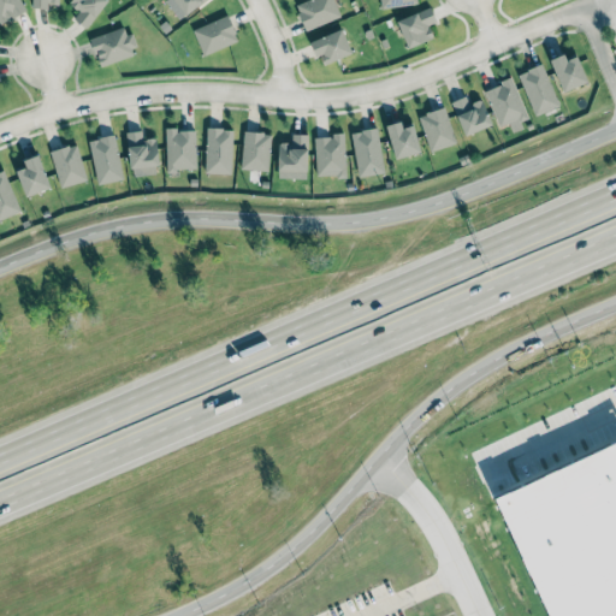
[(18,0),(0,0),(0,22),(24,12),(18,0)]
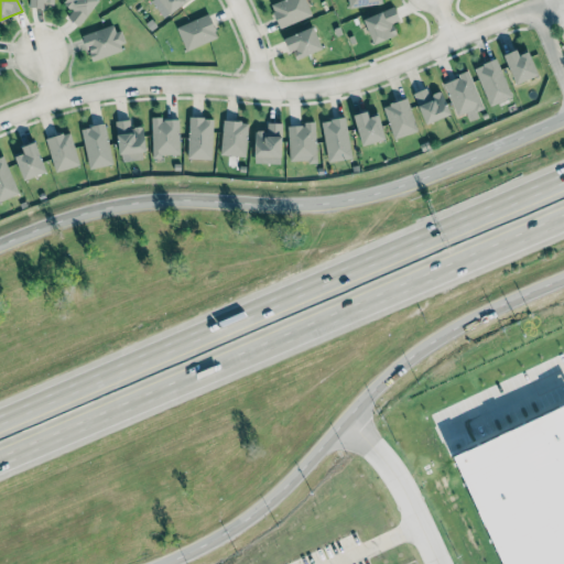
[(72,10),(67,17),(78,25),(98,0),(63,0),(62,2),(72,10)]
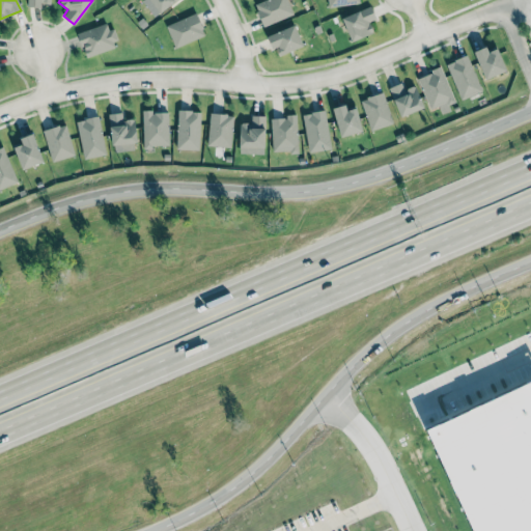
[(140,0),(155,17),(175,0),(140,0)]
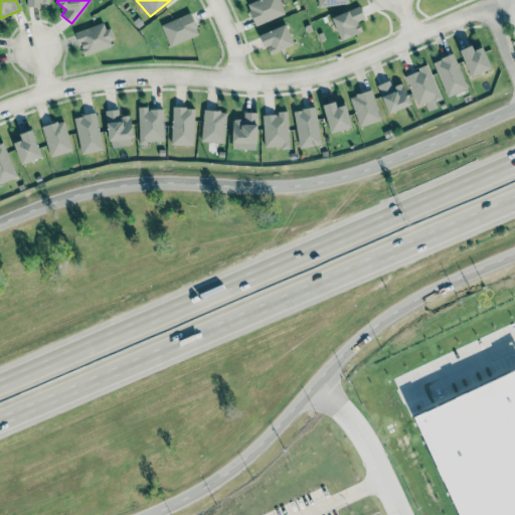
[(284,13),(278,0),(255,0),(246,4),(255,25),(284,13)]
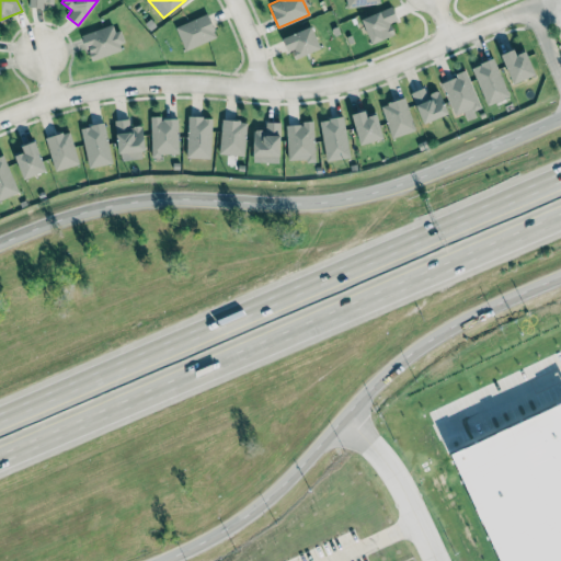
[(397,19),(391,6),(361,19),(370,43),(393,34),(389,22),(397,19)]
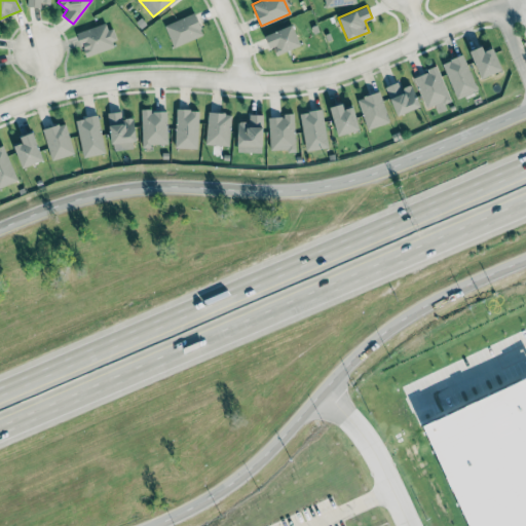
[(163,25),(173,46),(202,34),(193,12),(163,25)]
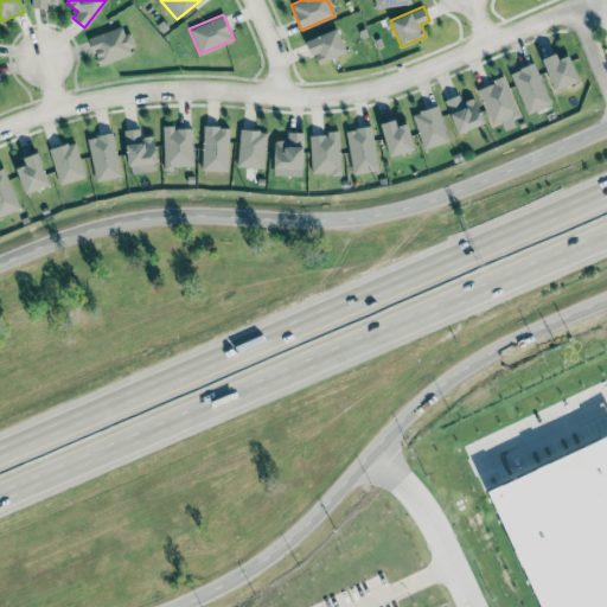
[(97,65),(134,53),(125,25),(88,37),(97,65)]
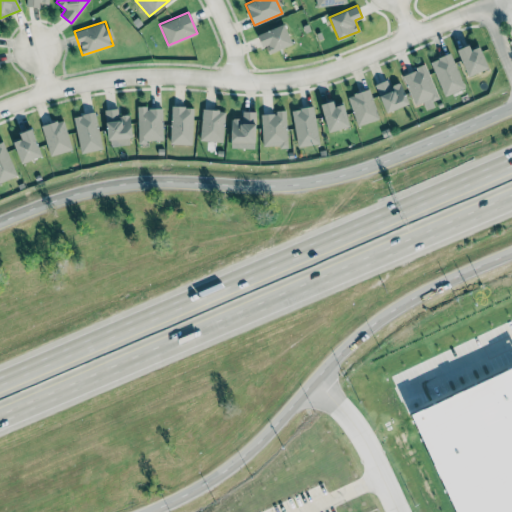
[(292,44),(284,24),(256,34),(262,47),(265,46),(268,53),(292,44)]
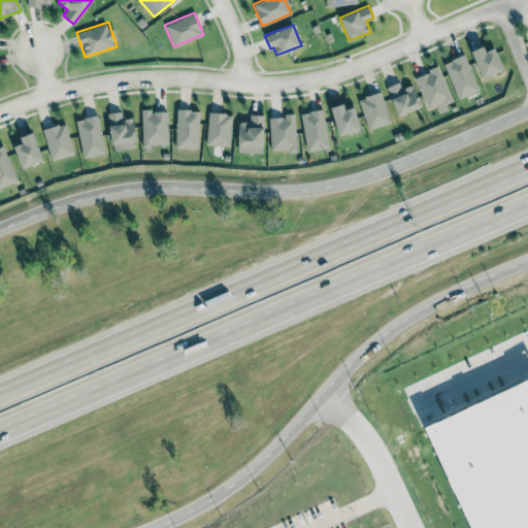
[(485,52),(482,45),(470,51),(483,78),(503,69),(493,47),(485,52)]
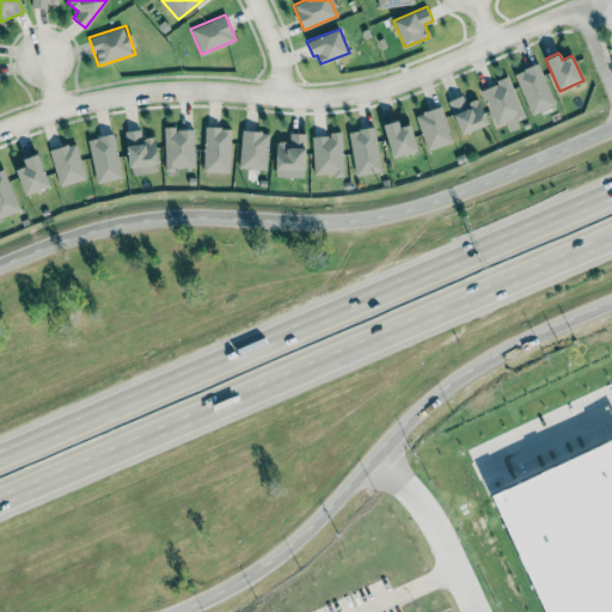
[(555,104),(538,63),(514,73),(531,115),(555,104)]
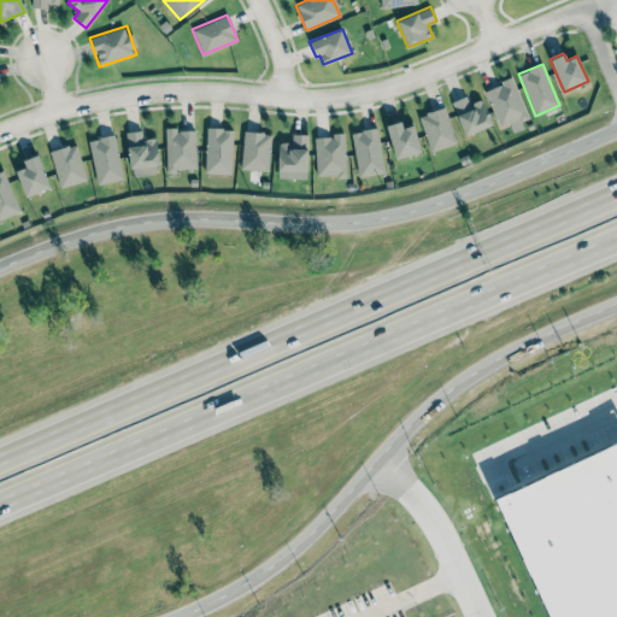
[(485,89),(499,127),(509,123),(511,129),(530,122),(512,78),(485,89)]
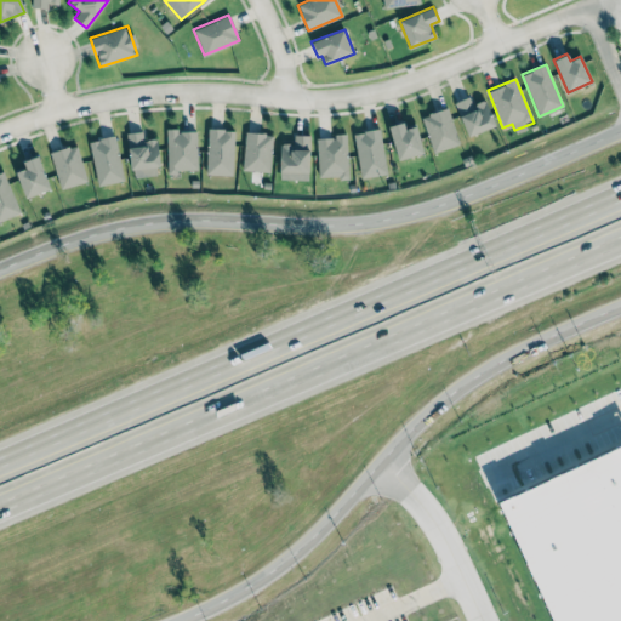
[(495,125),(484,100),(472,104),(468,96),(454,102),(467,136),(495,125)]
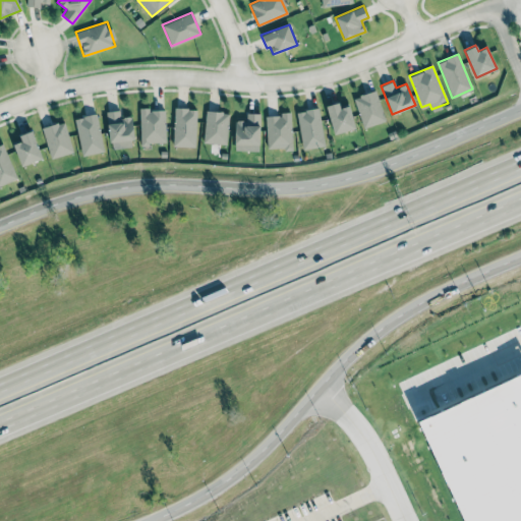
[(353,98),(363,127),(386,120),(375,90),(353,98)]
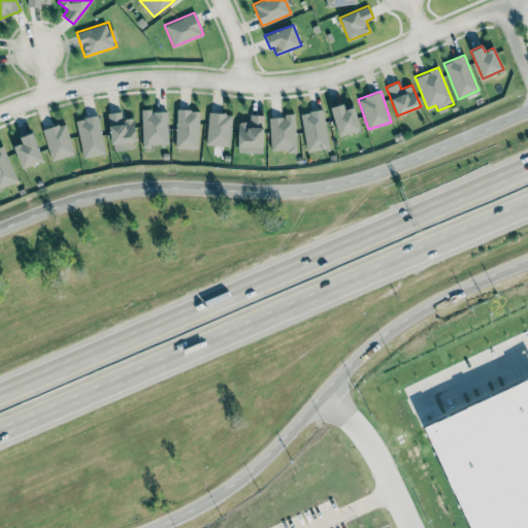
[(360,130),(354,106),(343,109),(342,104),(331,106),(337,136),(360,130)]
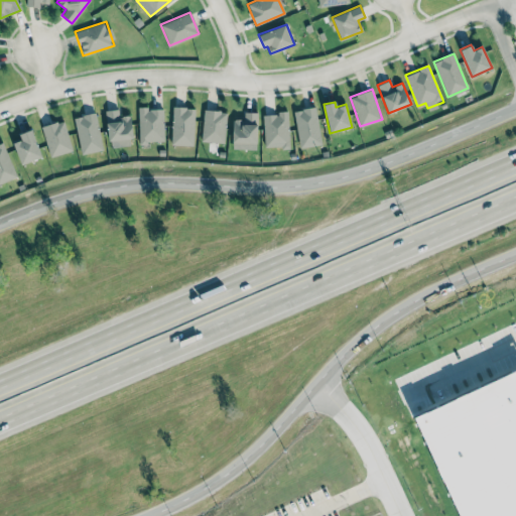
[(171,145),(194,145),(195,108),(172,107),(171,145)]
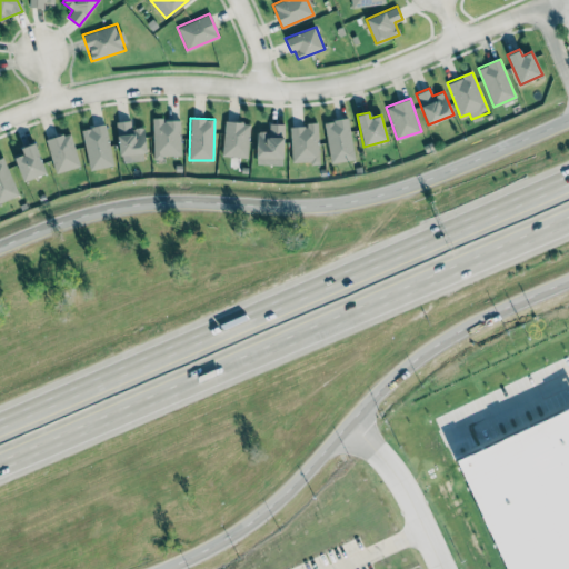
[(329,162),(353,160),(349,118),(325,121),(329,162)]
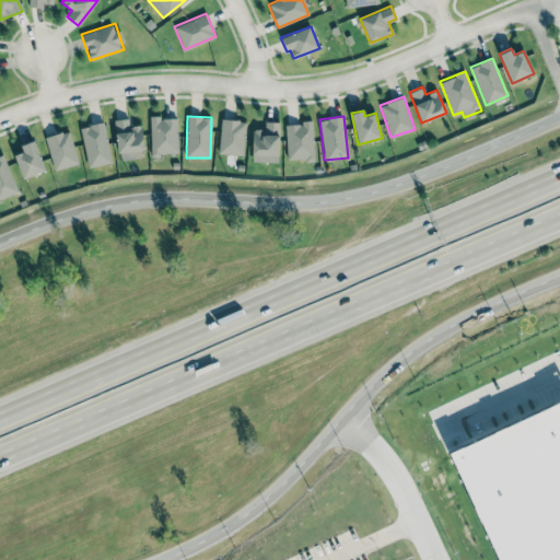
[(119,161),(144,156),(140,125),(129,126),(128,117),(114,119),(119,161)]
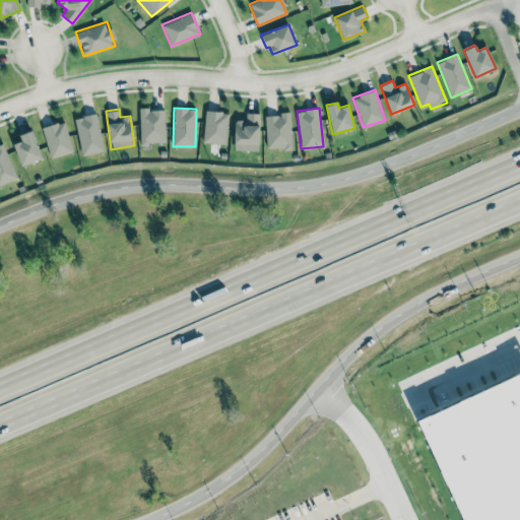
[(139,109),(140,143),(165,143),(164,109),(139,109)]
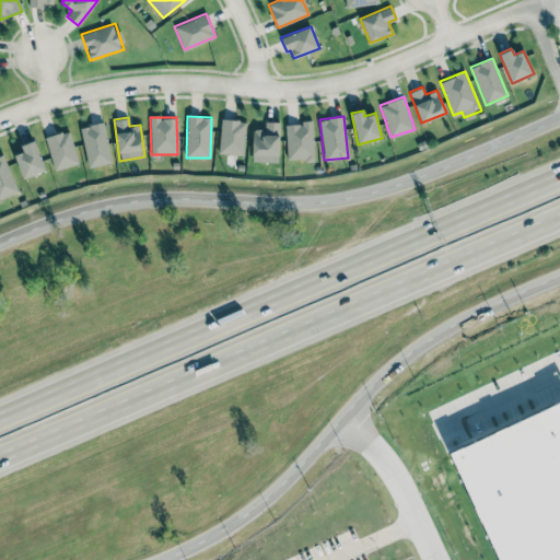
[(219,153),(244,154),(245,120),(220,119),(219,153)]
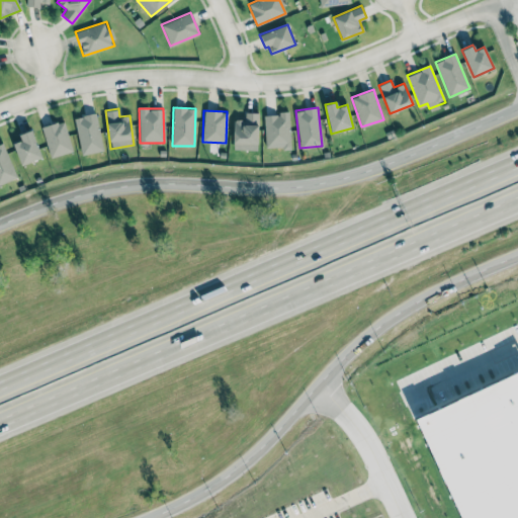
[(265,148),(290,147),(288,111),(279,111),(279,114),(264,115),(265,148)]
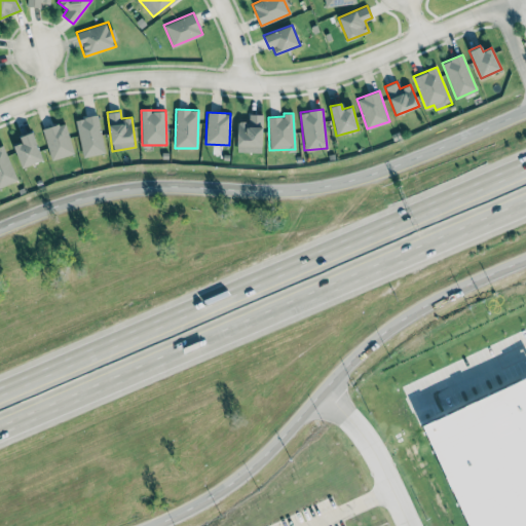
[(262,114),(249,114),(249,121),(237,121),(237,145),(262,146),(262,114)]
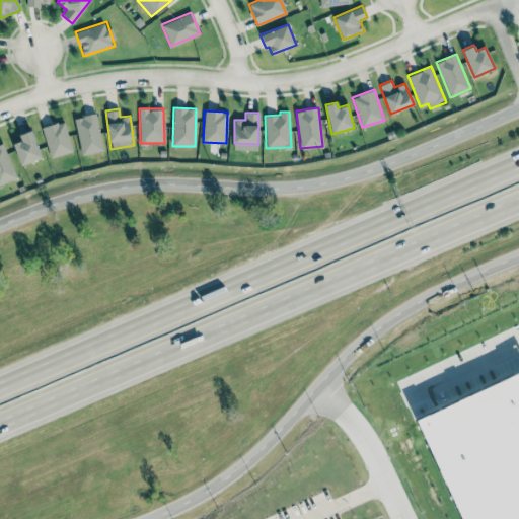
[(103,151),(96,114),(74,118),(82,155),(103,151)]
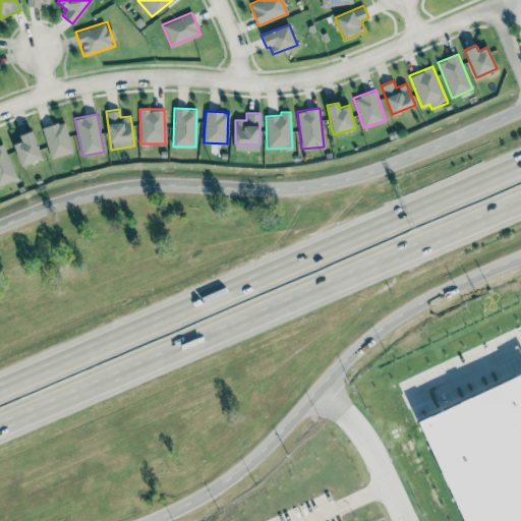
[(64,121),(42,127),(51,159),(73,152),(64,121)]
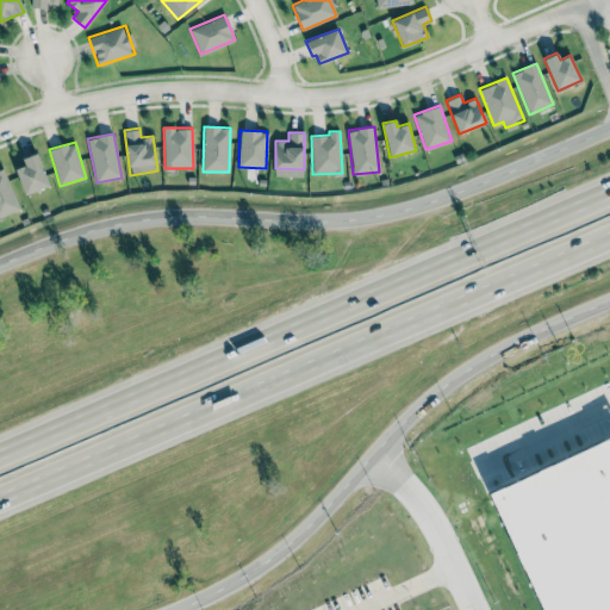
[(25,165),(16,169),(24,194),(49,186),(37,153),(23,159),(25,165)]
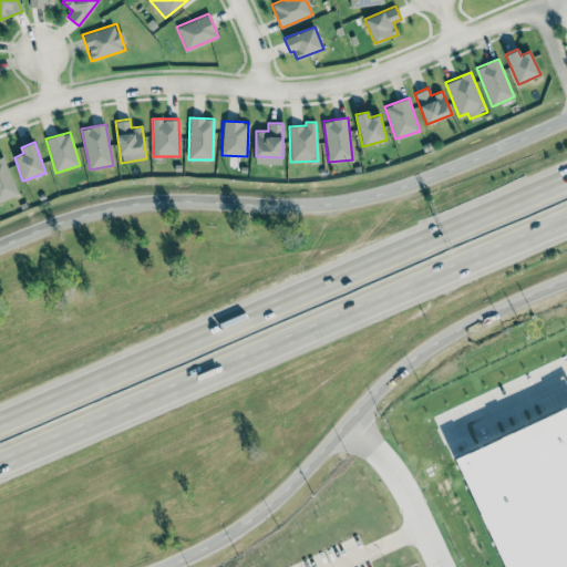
[(0,156),(0,202),(19,194),(3,155),(0,156)]
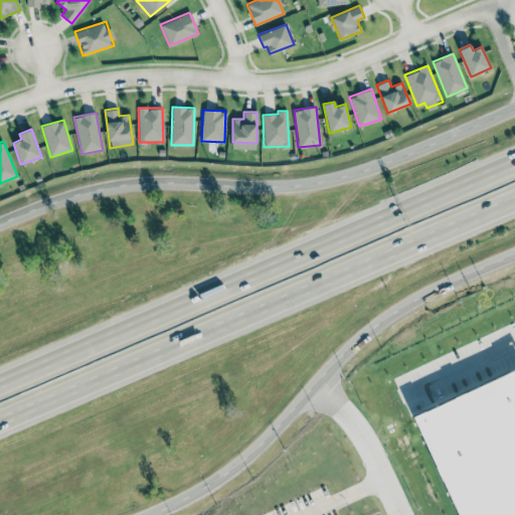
[(459,514),(514,514),(514,368),(412,417),(459,514)]
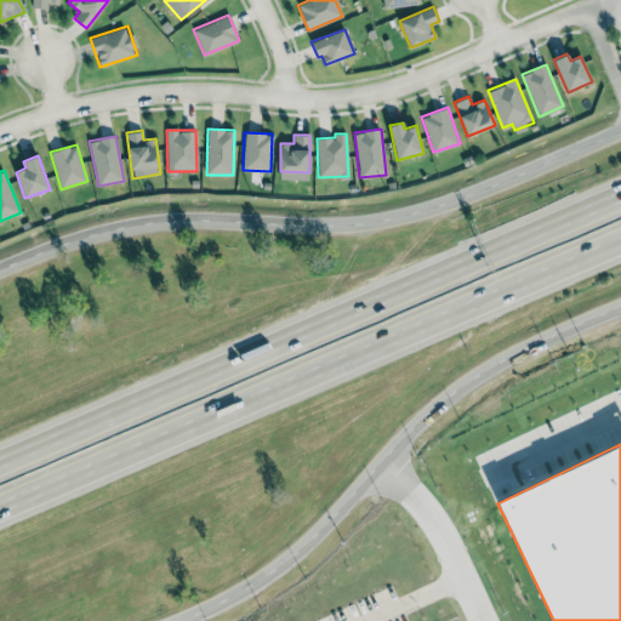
All buildings are outlined.
